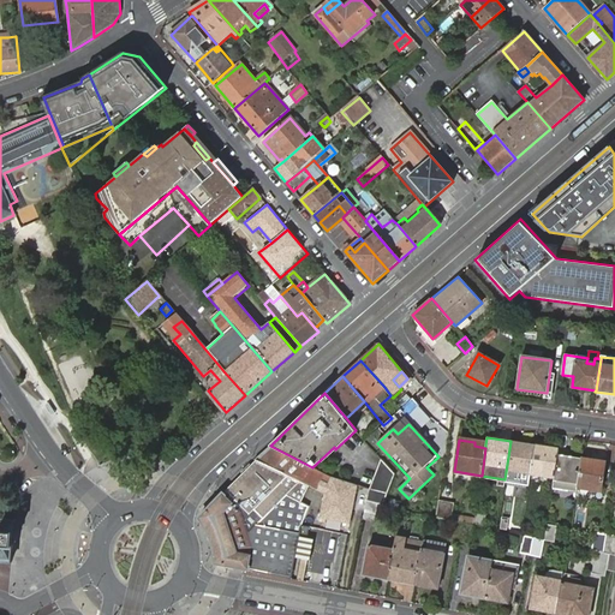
[(531,475),(535,446),(511,441),(505,479),(505,481),(530,484),(531,475)]
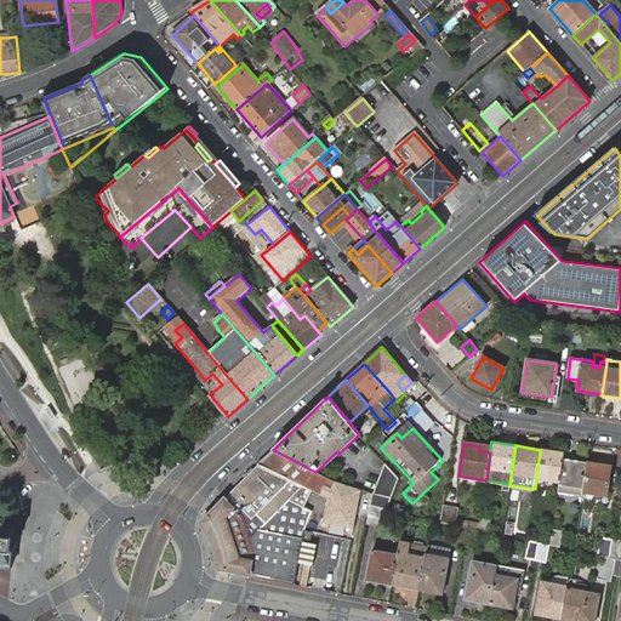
[(315,472),(273,450),(257,463),(312,489),(328,496),(331,488),(324,485),(326,478),(315,472)]
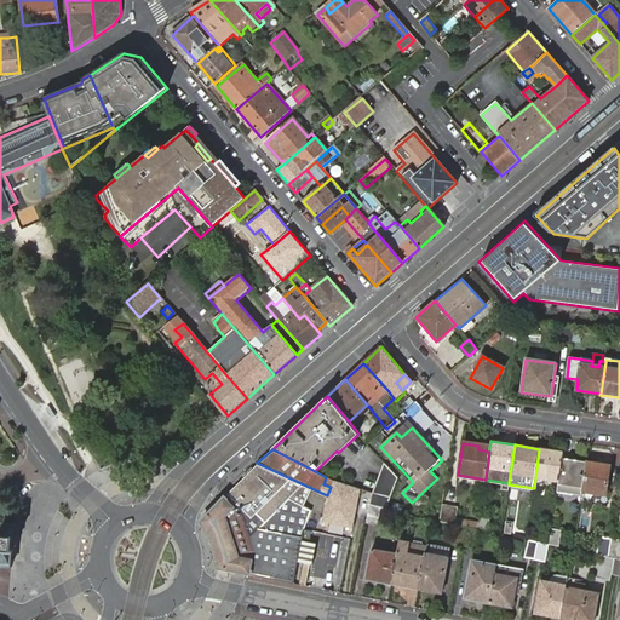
[(558,482),(562,453),(539,449),(535,478),(558,482)]
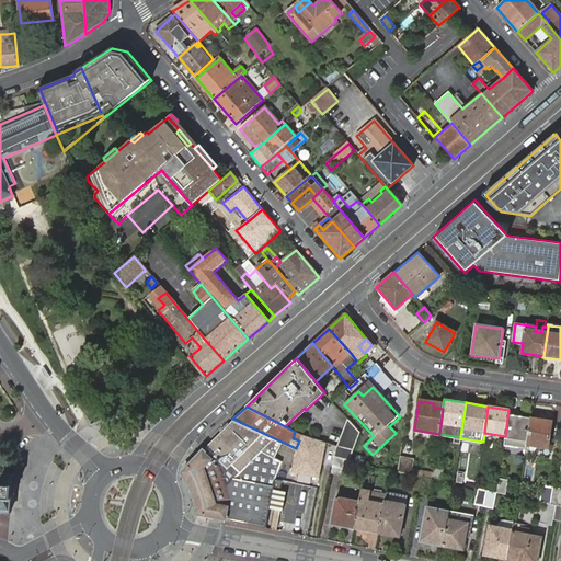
[(526,444),(530,419),(516,416),(517,411),(508,410),(505,436),(504,444),(526,448),(526,444)]
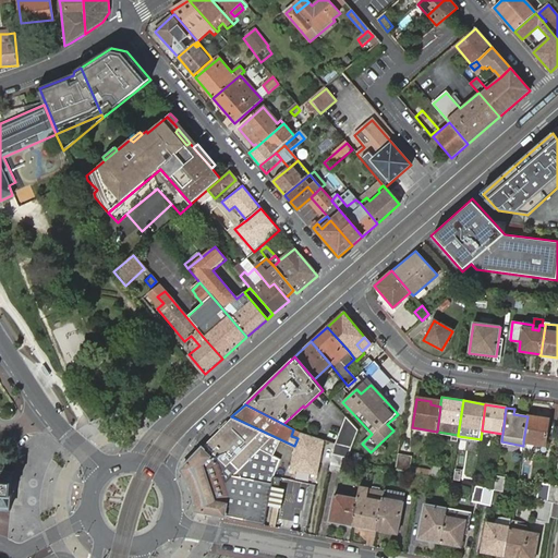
[(193,511),(263,524),(267,505),(270,488),(271,485),(278,486),(279,477),(274,476),(280,458),(274,455),(280,439),(231,416),(214,434),(180,469),(181,472),(183,475),(185,477),(187,481),(190,485),(191,488),(192,493),(193,497),(193,500),(193,507),(193,511)]
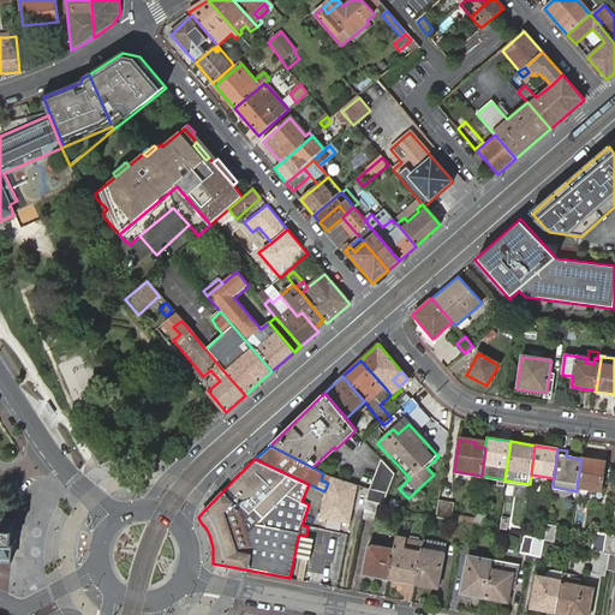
[(605,463),(581,459),(577,487),(601,491),(605,463)]
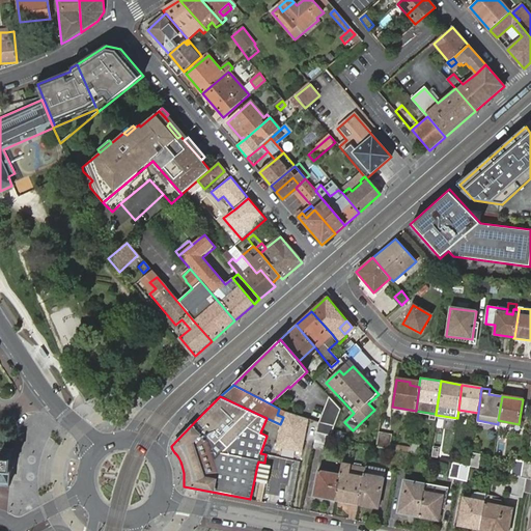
[(329,397),(318,420),(335,424),(340,410),(329,397)]
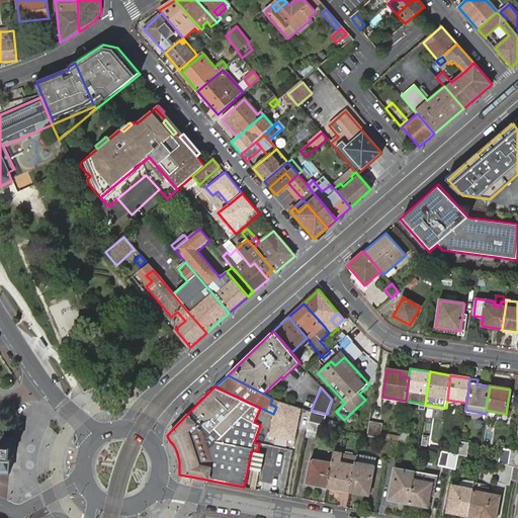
[(276,407),(273,414),(269,435),(294,440),(300,408),(277,402),(276,407)]
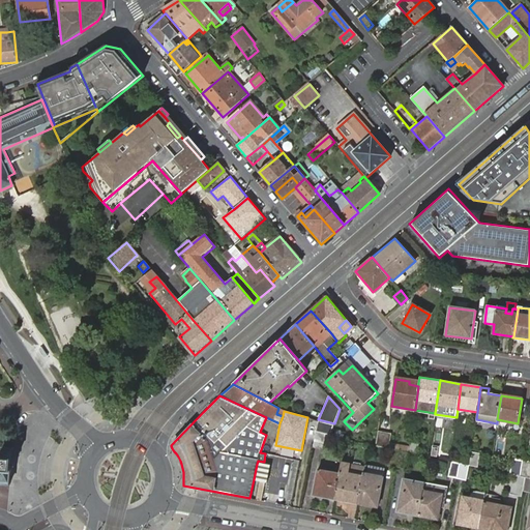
[(315,433),(325,435),(329,436),(334,423),(318,419),(315,433)]
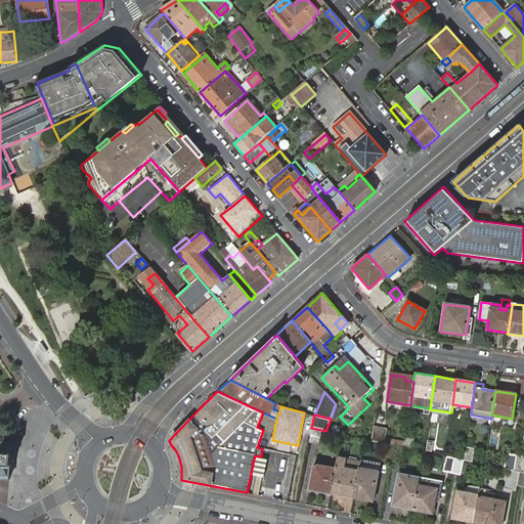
[(387,429),(374,426),(372,441),(384,443),(385,438),(387,429)]
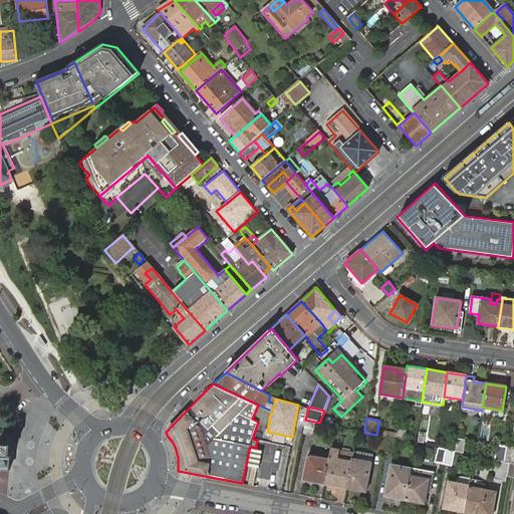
[(305,420),(303,432),(312,434),(315,422),(305,420)]
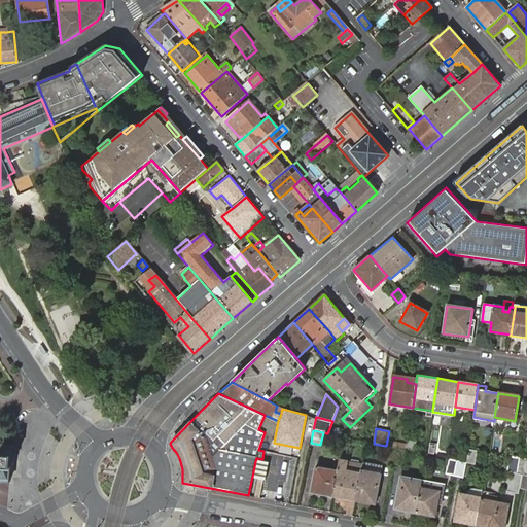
[(416,441),(408,438),(407,444),(406,450),(415,452),(416,441)]
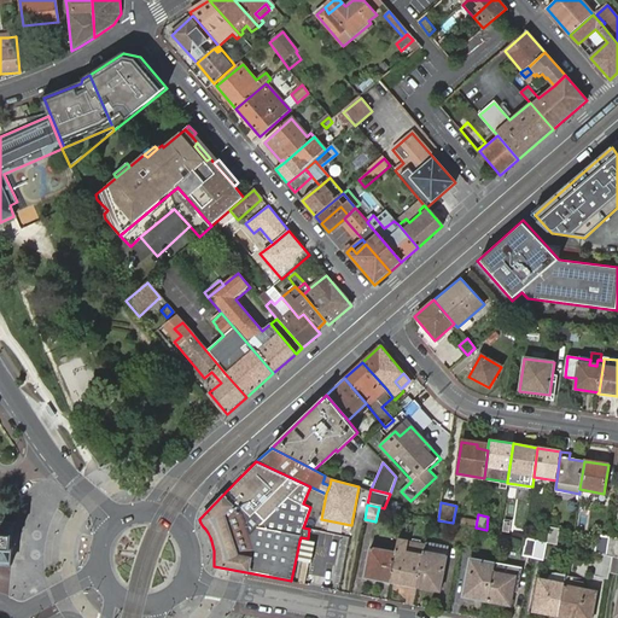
[(477,520),(454,517),(453,523),(456,524),(465,525),(476,528),(477,520)]
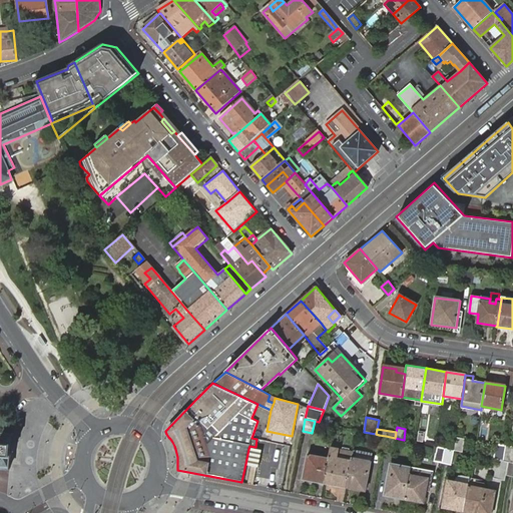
[(0,467),(10,467),(11,450),(12,430),(0,430),(0,467)]
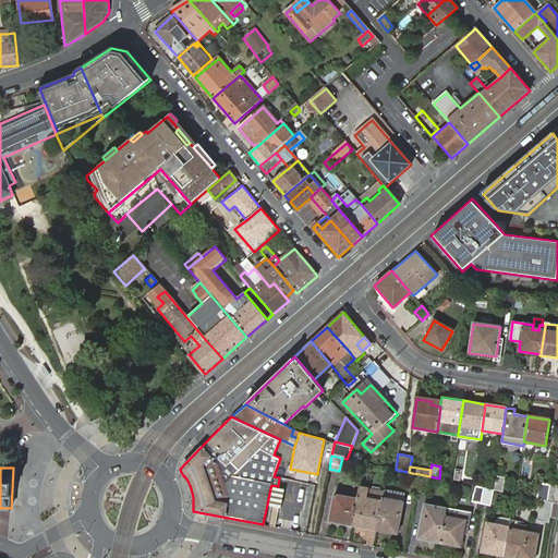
[(410,486),(417,487),(420,474),(412,473),(410,486)]
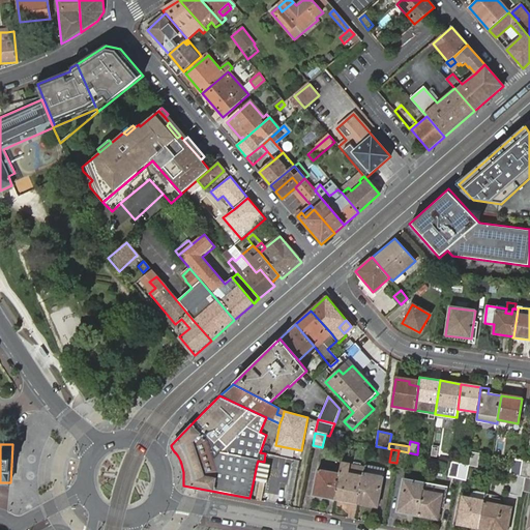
[(407,465),(408,452),(399,450),(396,463),(407,465)]
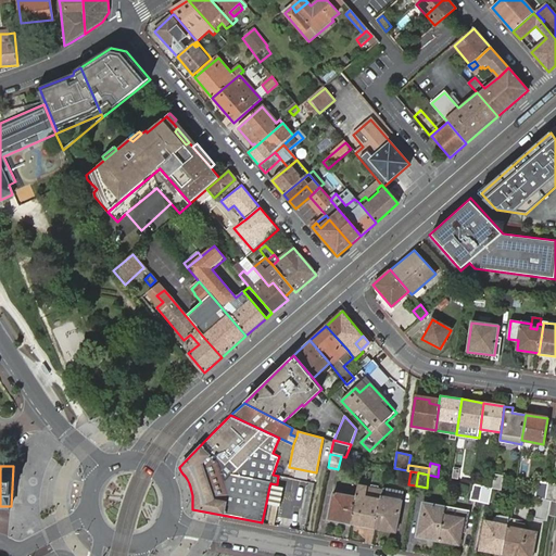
[(504,476),(494,475),(492,488),(502,490),(504,476)]
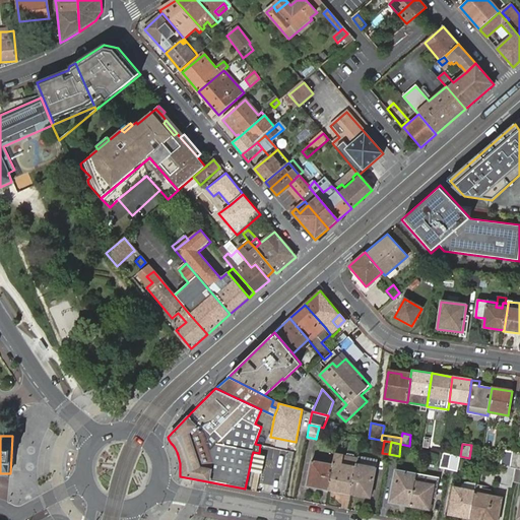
[(286,491),(295,451),(290,450),(282,490),(286,491)]
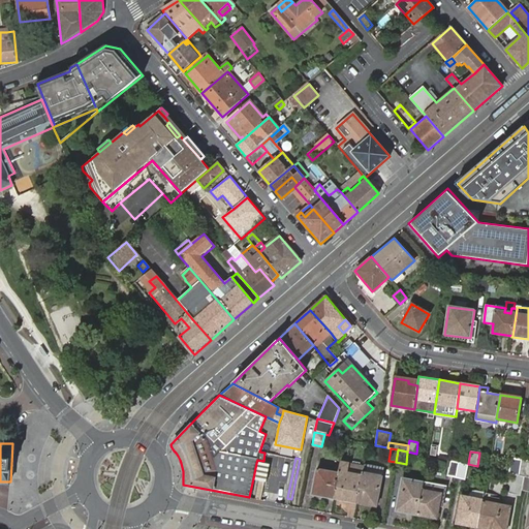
[(519,475),(522,459),(511,458),(509,473),(519,475)]
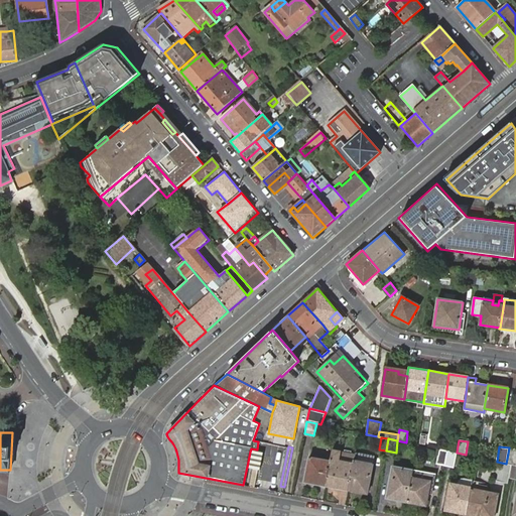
[(515,448),(509,447),(506,464),(511,465),(515,465),(515,448)]
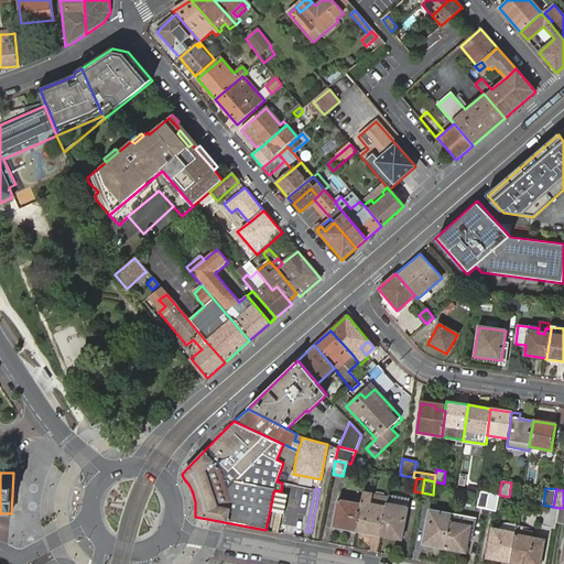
[(489,494),(481,491),(477,507),(486,509),(489,494)]
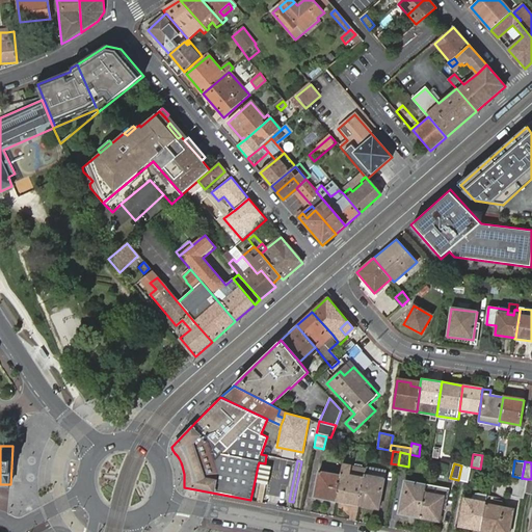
[(365,469),(342,464),(341,473),(336,501),(358,505),(365,469)]
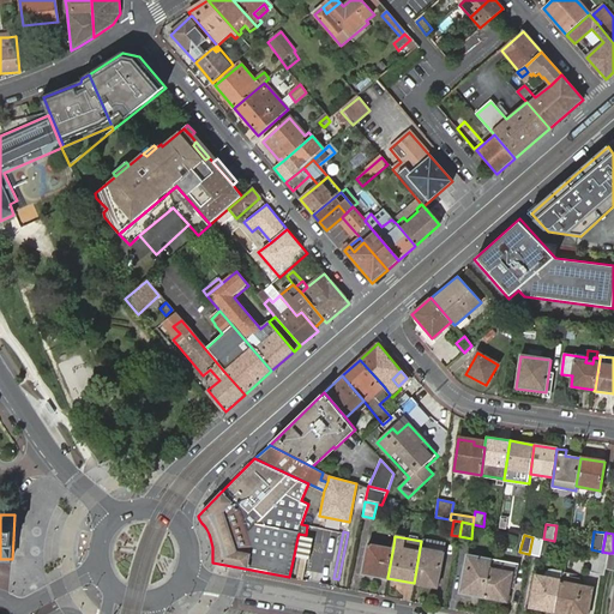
[(312,541),(298,537),(294,555),(308,558),(312,541)]
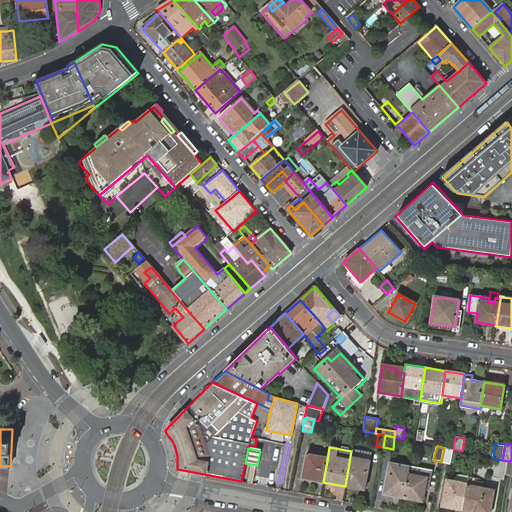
[(450,464),(453,449),(444,448),(441,462),(450,464)]
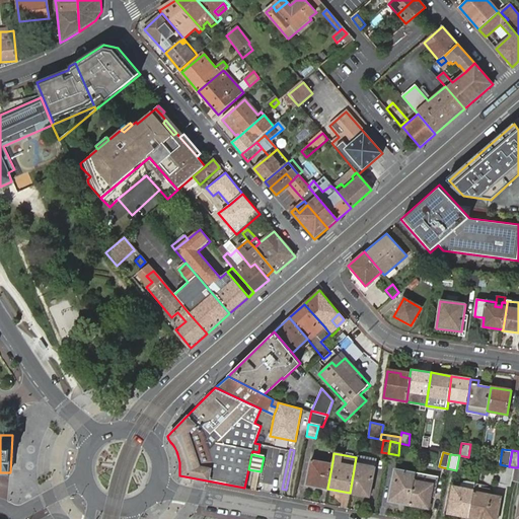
[(377,459),(357,455),(356,457),(350,493),(370,497),(375,467),(377,459)]
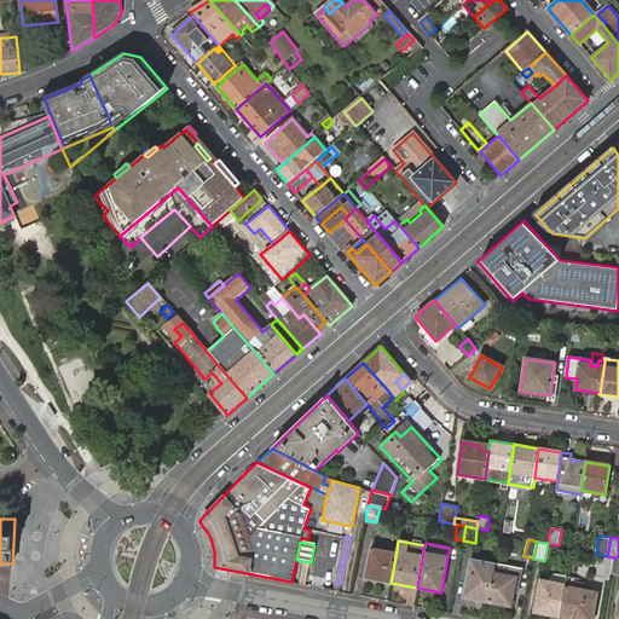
[(365,578),(391,583),(397,550),(371,547),(365,578)]
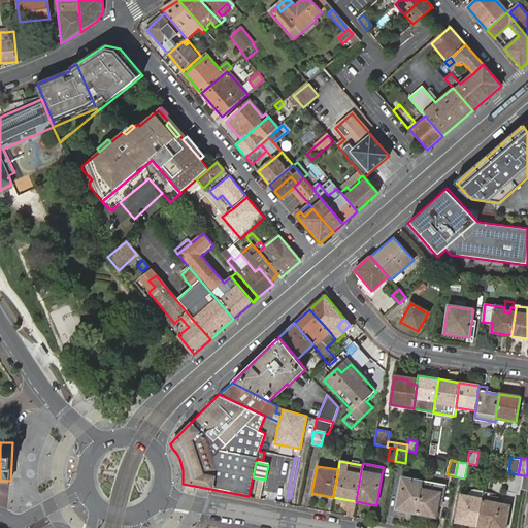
[(264,484),(265,480),(253,477),(249,496),(262,499),(263,495),(255,493),(257,483),(264,484)]
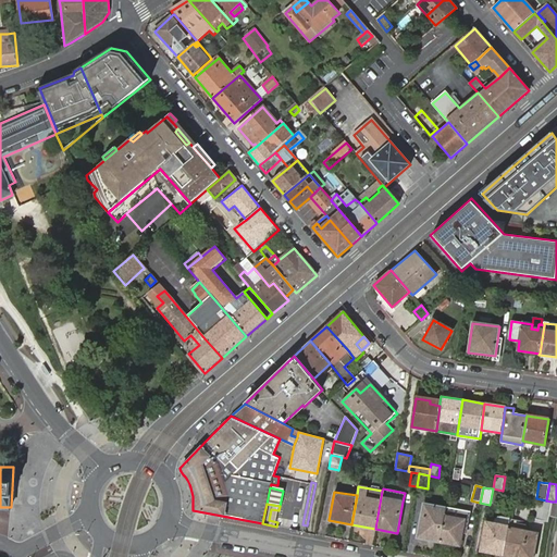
[(440,542),(446,508),(424,504),(418,537),(440,542)]
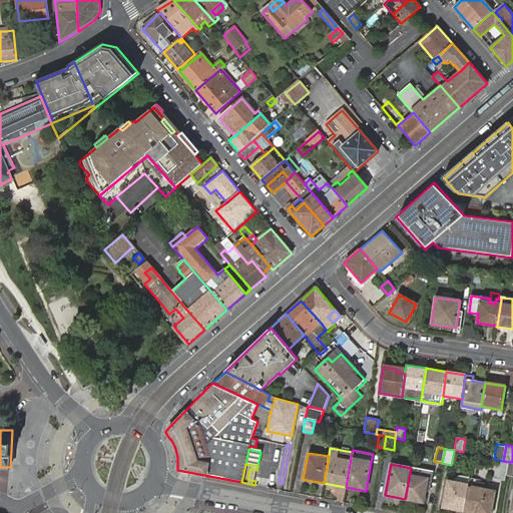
[(432,472),(411,468),(405,499),(423,502),(427,486),(430,486),(432,472)]
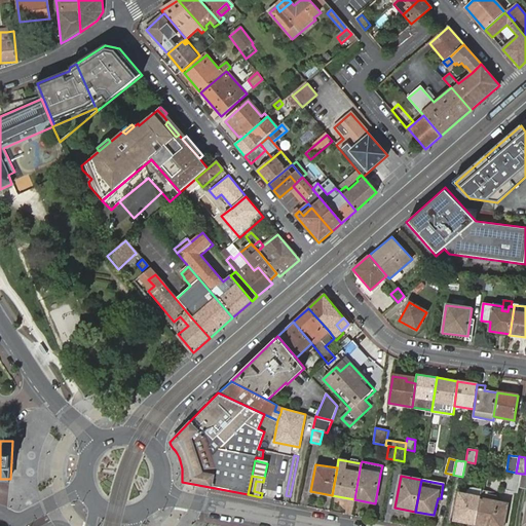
[(490,525),(501,525),(505,504),(495,502),(497,492),(482,489),(480,499),(475,523),(490,525)]
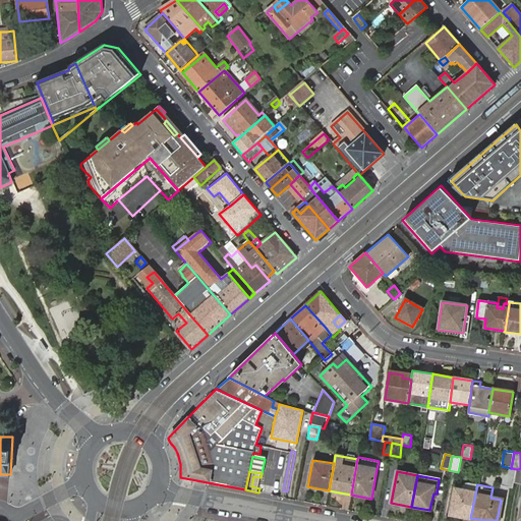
[(470,518),(475,495),(455,490),(450,514),(470,518)]
